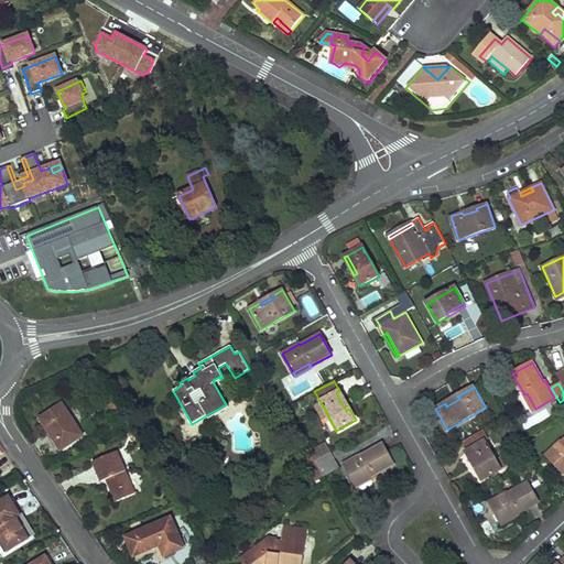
[(349,409),(339,391),(336,393),(346,411),(349,409)]
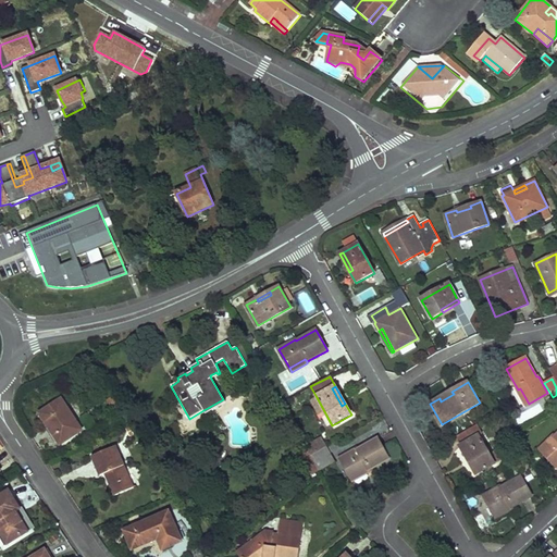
[(529,404),(520,388),(518,390),(516,391),(524,406),(529,404)]
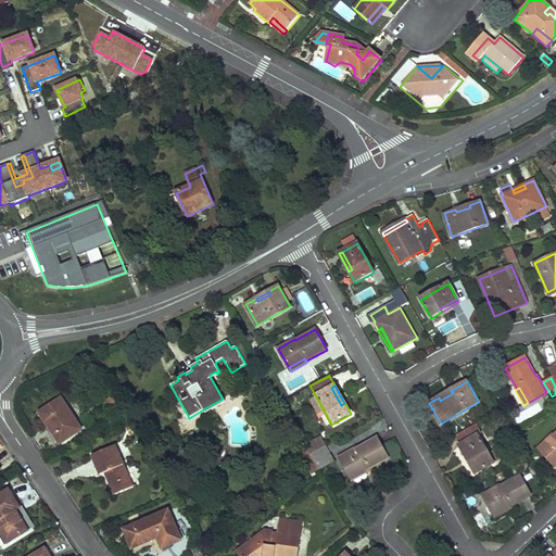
[(453,393),(451,391),(439,397),(440,401),(453,393)]
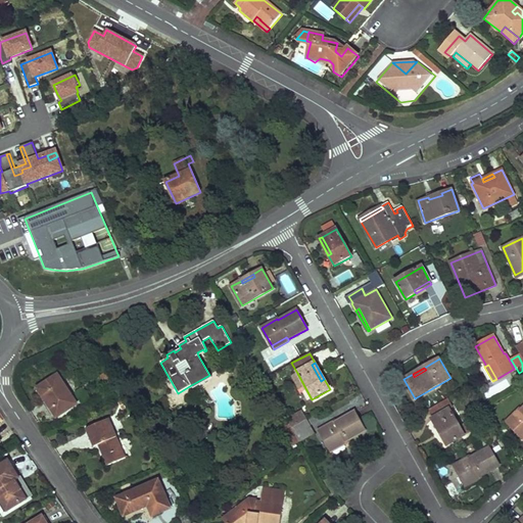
[(304,386),(297,373),(292,376),(299,389),(304,386)]
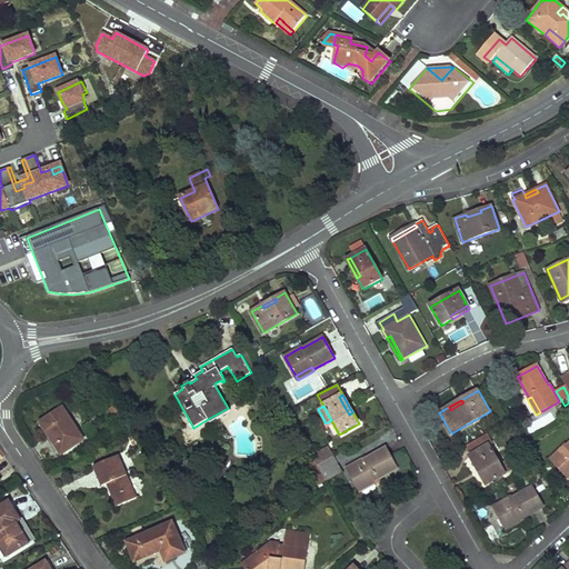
[(83,440),(62,408),(41,423),(61,455),(83,440)]
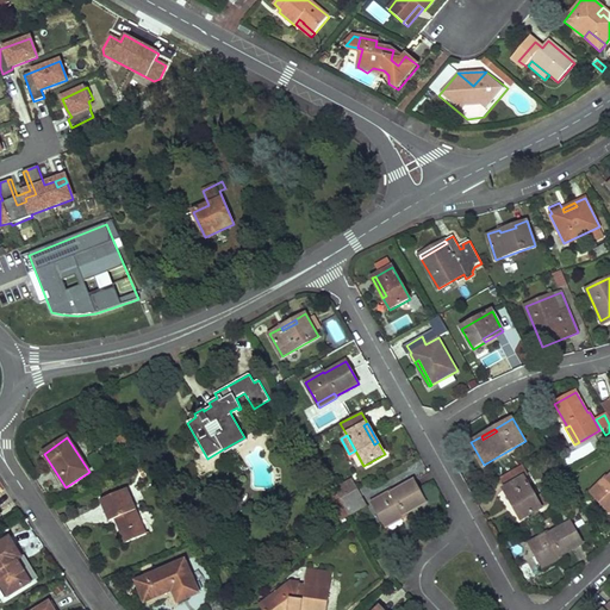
[(247,441),(244,437),(223,449),(225,454),(247,441)]
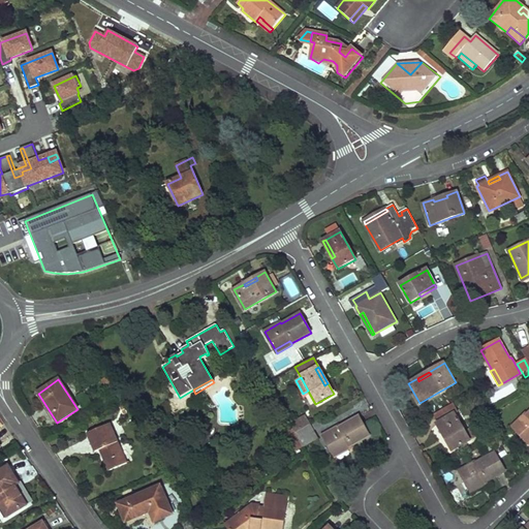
[(458,412),(453,403),(435,413),(440,423),(437,425),(453,452),(470,441),(467,436),(455,413),(458,412)]
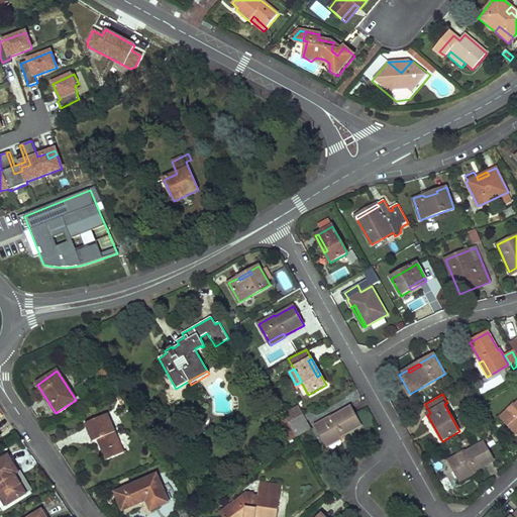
[(516,403),(515,405),(514,404),(501,416),(516,433),(516,403)]
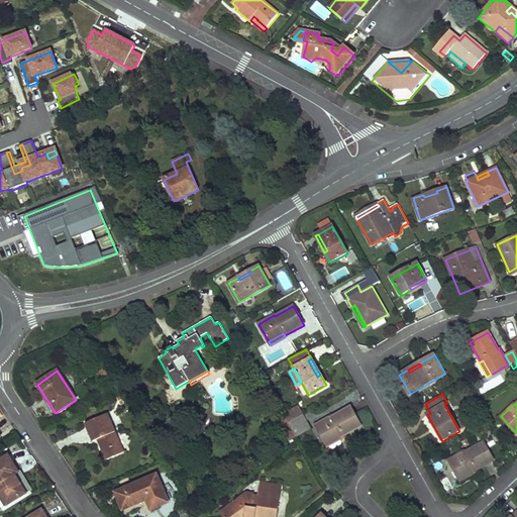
[(303,414),(298,406),(290,411),(294,419),(303,414)]
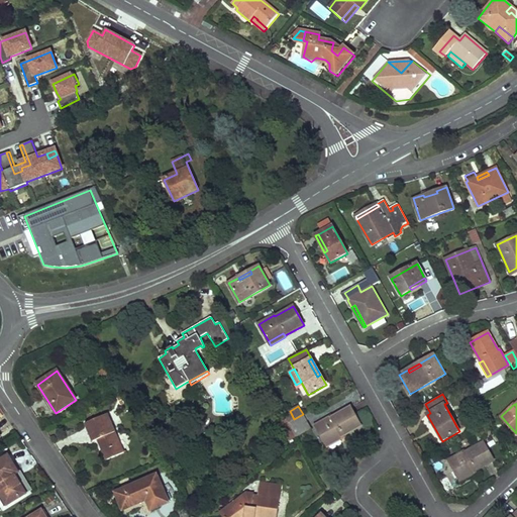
[(362,426),(350,407),(332,418),(331,416),(316,425),(325,443),(340,434),(341,437),(362,426)]
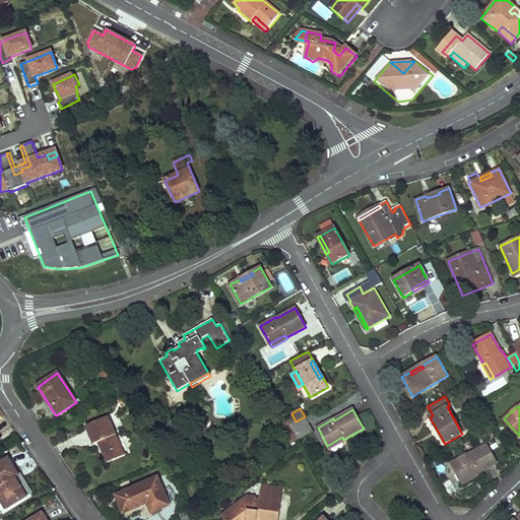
[(296,421),(291,413),(286,416),(290,425),(296,421)]
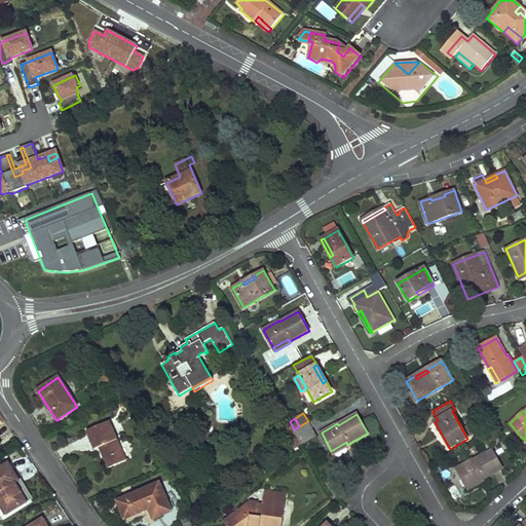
[(312,428),(308,421),(299,426),(294,429),(298,437),(312,428)]
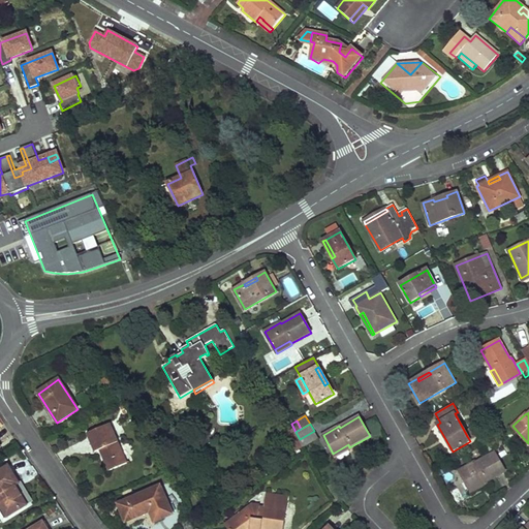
[(126,463),(110,425),(87,433),(95,452),(100,449),(110,471),(126,463)]
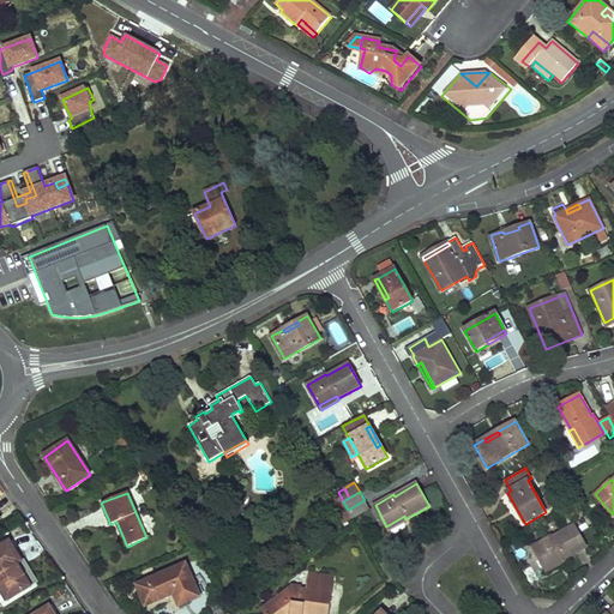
[(369,509),(365,500),(348,510),(353,518),(369,509)]
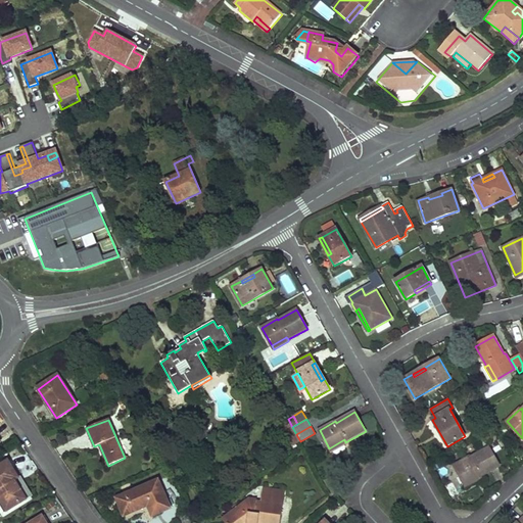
[(474,431),(471,426),(462,431),(465,436),(474,431)]
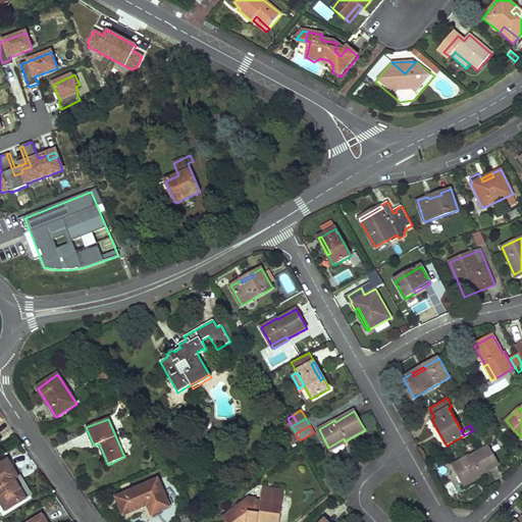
[(345,441),(344,438),(328,448),(331,451),(346,442),(345,441)]
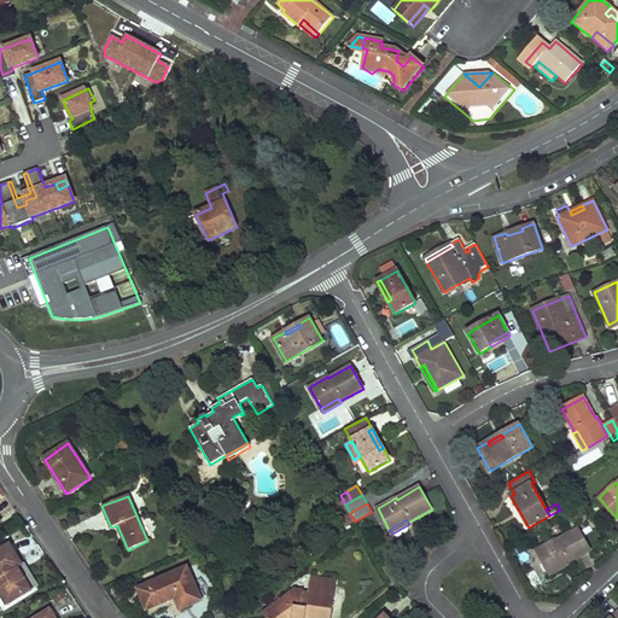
[(590,551),(578,529),(557,541),(555,540),(536,551),(548,571),(566,561),(567,564),(590,551)]
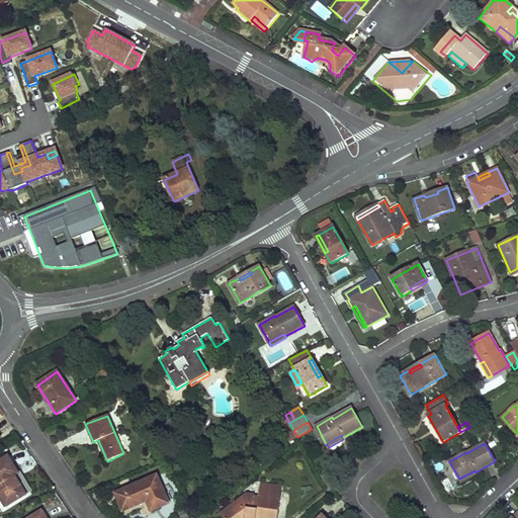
[(18,472),(8,456),(0,460),(0,496),(6,506),(25,495),(14,476),(18,472)]
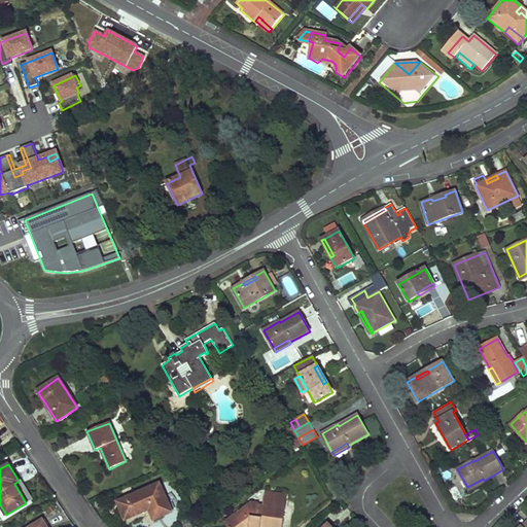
[(484,481),(483,479),(467,487),(470,491),(485,483),(484,481)]
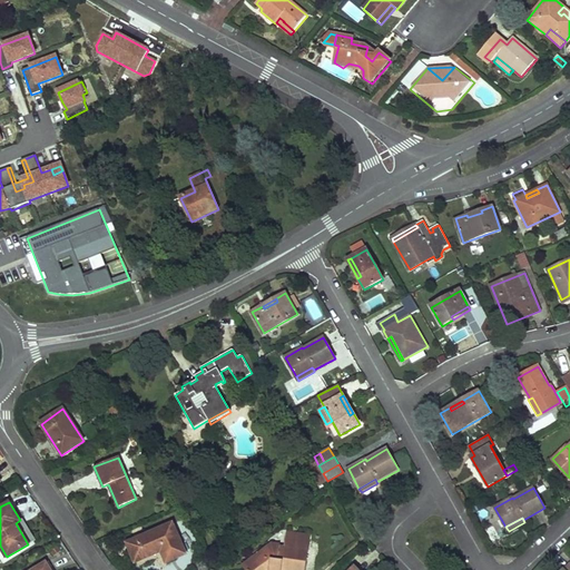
[(36,540),(22,519),(20,520),(16,523),(28,544),(36,540)]
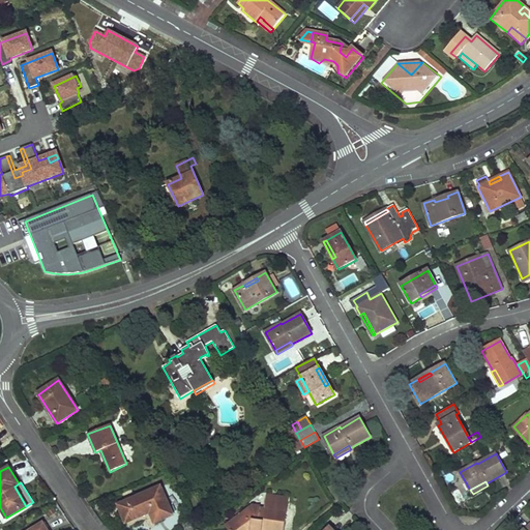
[(173,516),(160,488),(118,505),(126,524),(146,514),(145,512),(149,510),(150,512),(155,524),(173,516)]
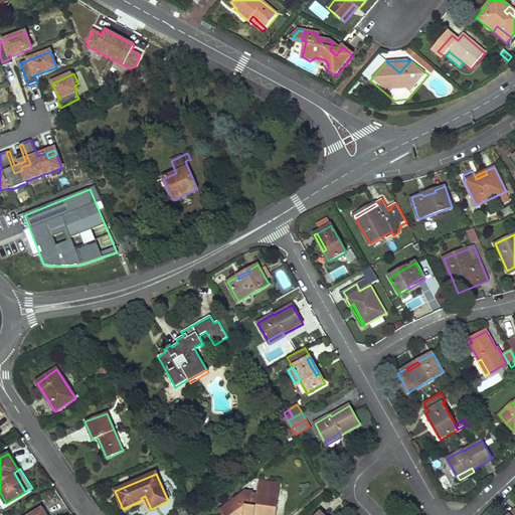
[(276,514),(280,483),(260,481),(258,495),(253,494),(253,492),(245,491),(219,511),(221,514),(239,514),(243,512),(242,514),(276,514)]
